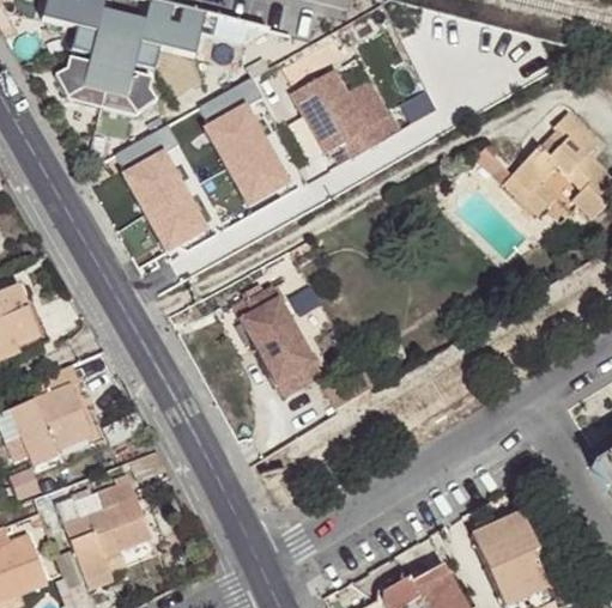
[(97,29),(104,0),(44,0),(42,16),(77,24),(71,46),(91,50),(89,59),(70,54),(66,65),(54,72),(67,95),(84,85),(104,91),(125,97),(135,113),(157,98),(149,86),(152,74),(133,70),(134,62),(153,67),(159,44),(194,53),(200,31),(213,34),(218,13),(164,0),(149,0),(139,40),(97,29)]
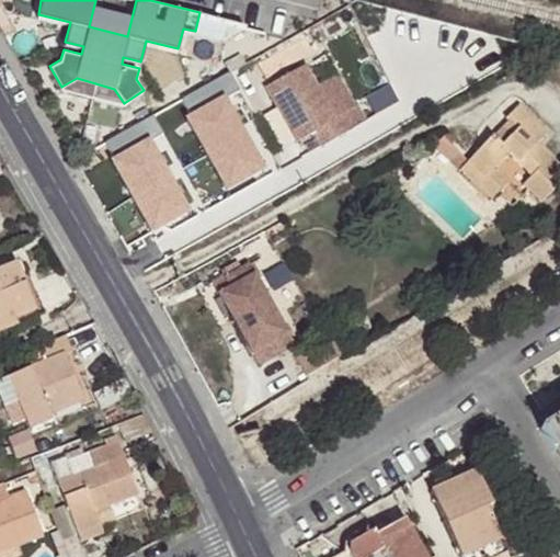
[(326,140),(354,124),(345,109),(338,113),(307,60),(269,82),(285,110),(288,106),(293,114),(292,121),(300,136),(317,127),(326,140)]
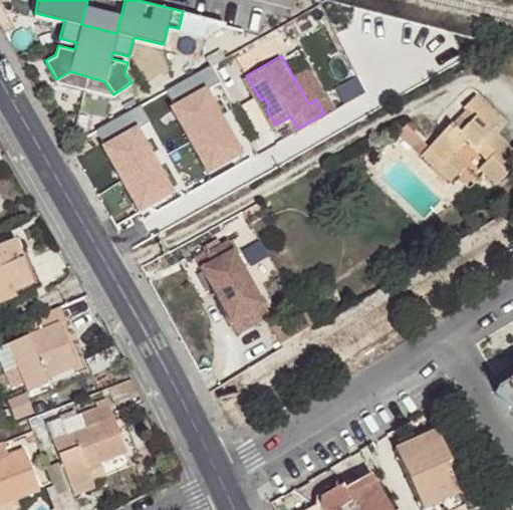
[(210,63),(169,86),(178,103),(173,105),(209,172),(243,153),(207,87),(220,80),(210,63)]
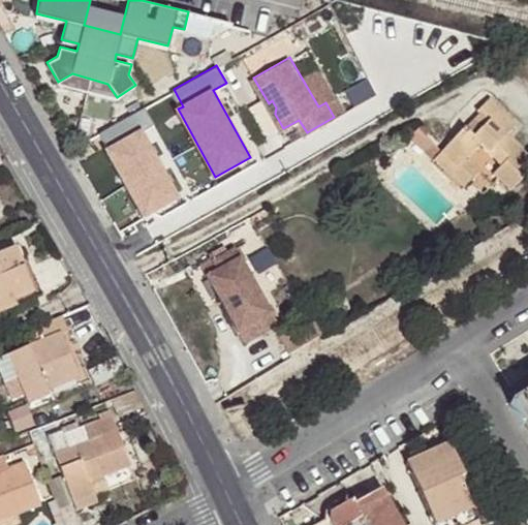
[(88,89),(90,79),(72,73),(58,82),(88,89)]
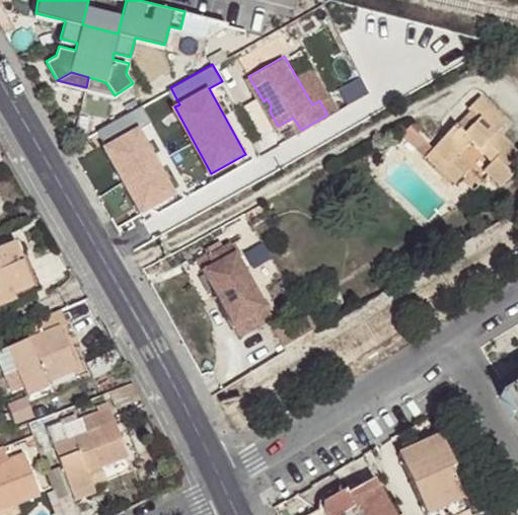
[(86,87),(115,95),(105,82),(88,77),(86,87)]
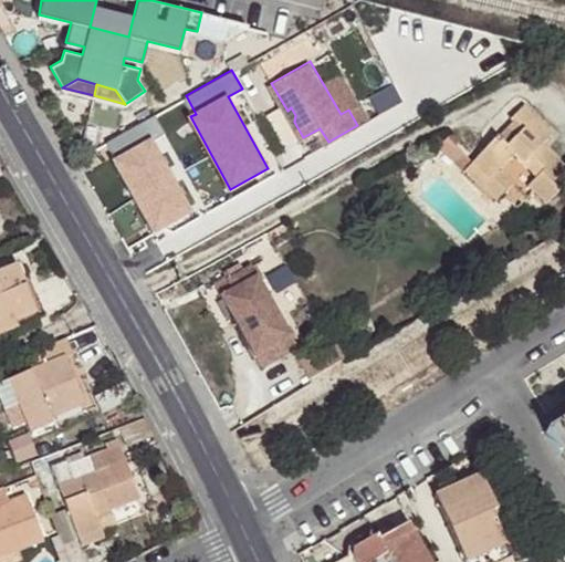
[(494,135),(471,160),(489,178),(483,183),(498,197),(512,180),(498,167),(513,152),(535,174),(526,183),(545,200),(564,178),(564,164),(541,142),(553,129),(522,101),(509,115),(511,117),(521,127),(504,145),(494,135)]
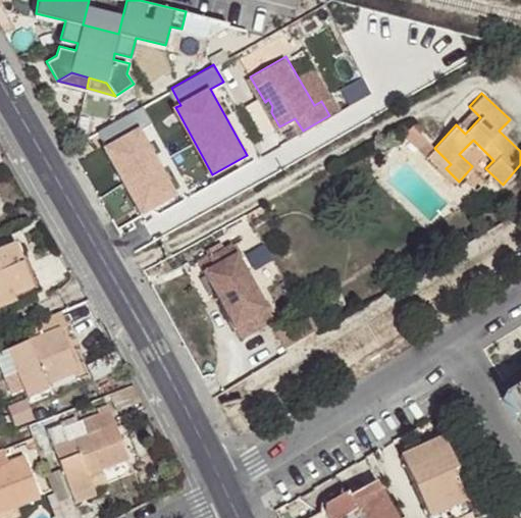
[(143,104),(100,127),(109,145),(105,148),(142,214),(176,195),(140,128),(152,121),(143,104)]
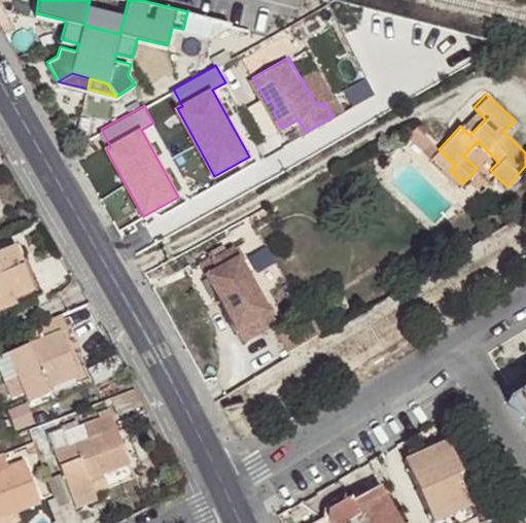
[(476,109),(460,126),(469,135),(485,118),(476,109)]
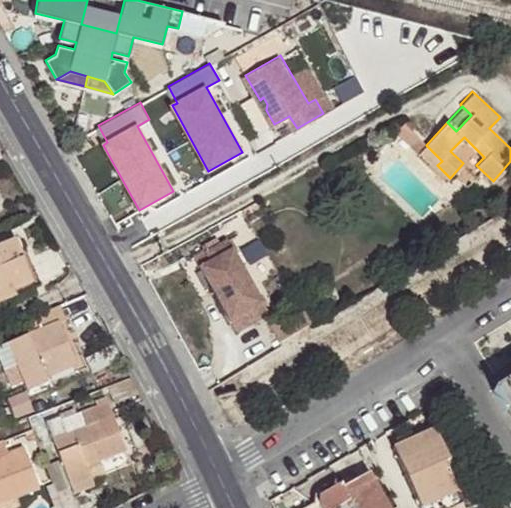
[(413,117),(400,126),(414,148),(427,139),(413,117)]
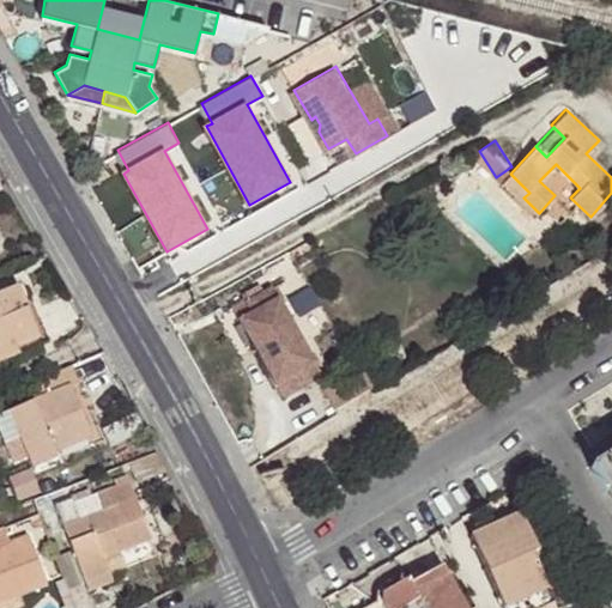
[(529,193),(510,174),(504,180),(523,198),(529,193)]
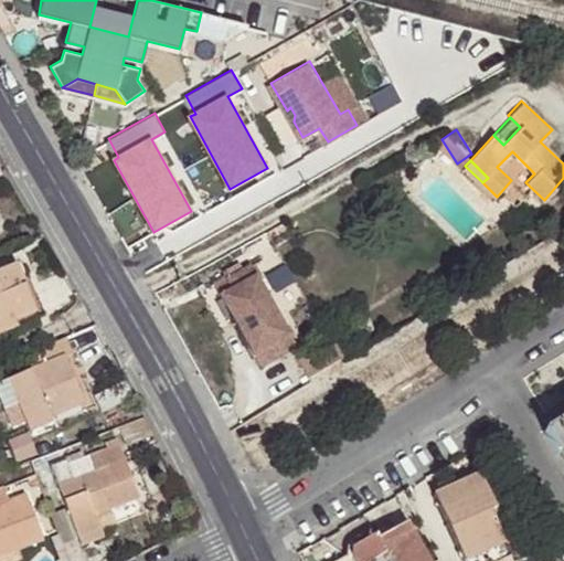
[(40,310),(17,262),(0,268),(0,332),(19,324),(17,319),(40,310)]
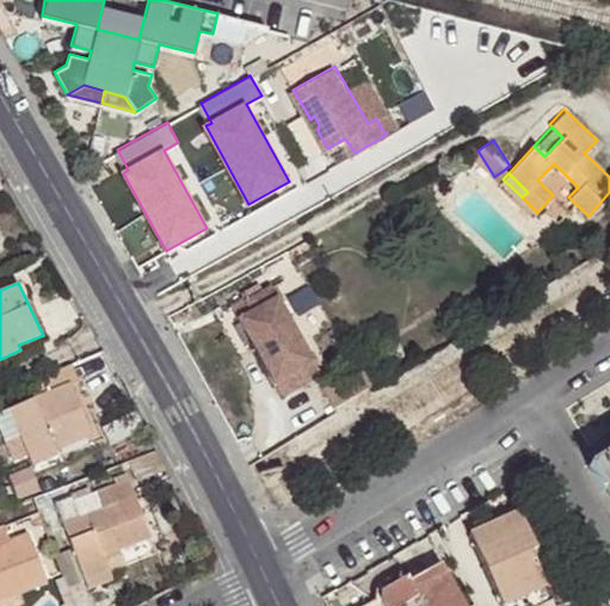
[(233,304),(277,383),(314,359),(270,283),(262,286),(259,283),(244,291),(246,297),(233,304)]
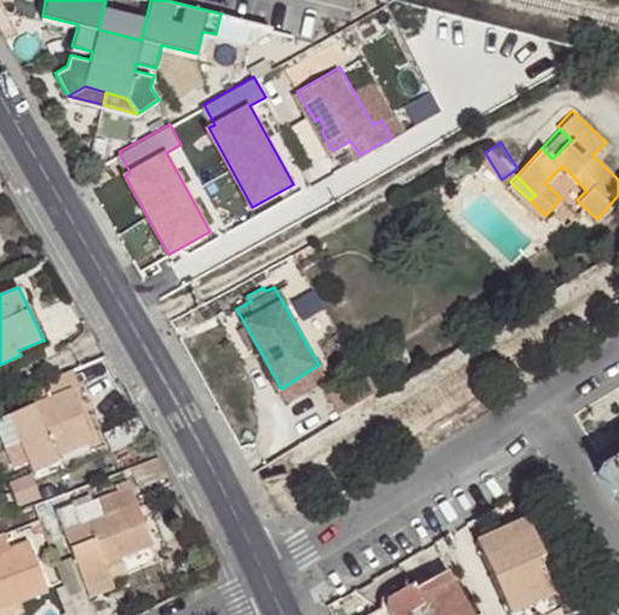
[(319,365),(281,389),(287,398),(325,377),(319,365)]
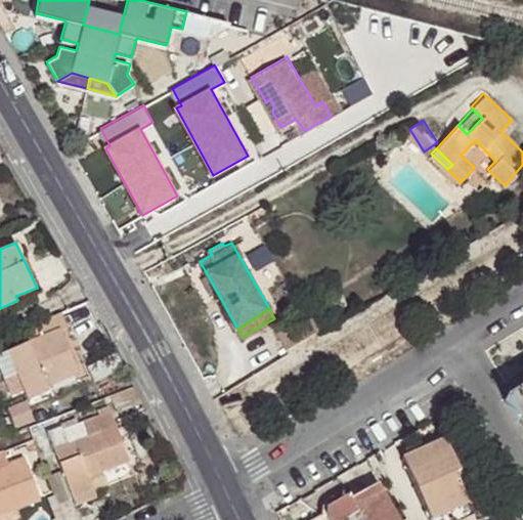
[(287,347),(319,328),(308,308),(275,329),(287,347)]
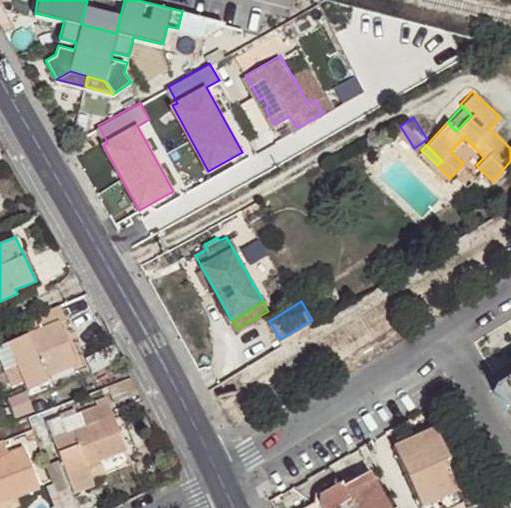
[(66,318),(60,304),(27,318),(33,332),(0,345),(0,358),(3,365),(5,366),(12,382),(23,377),(28,390),(49,381),(45,373),(42,364),(72,352),(65,336),(61,339),(53,322),(58,320),(66,318)]
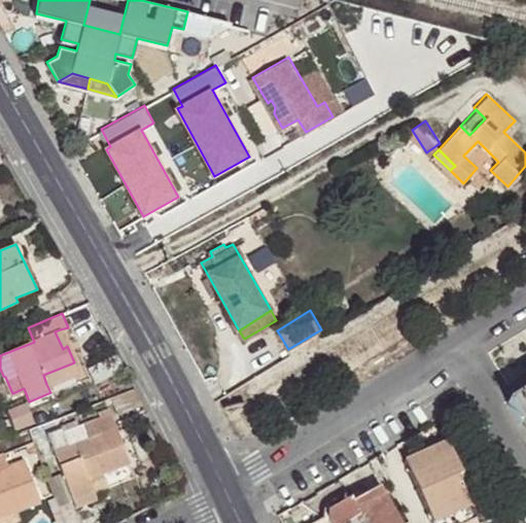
[(67,346),(60,329),(55,332),(63,349),(67,346)]
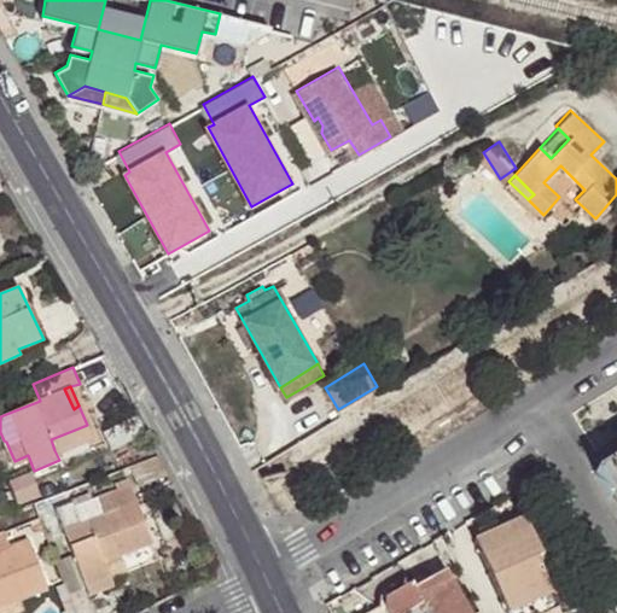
[(51,439),(54,450),(91,435),(87,425),(51,439)]
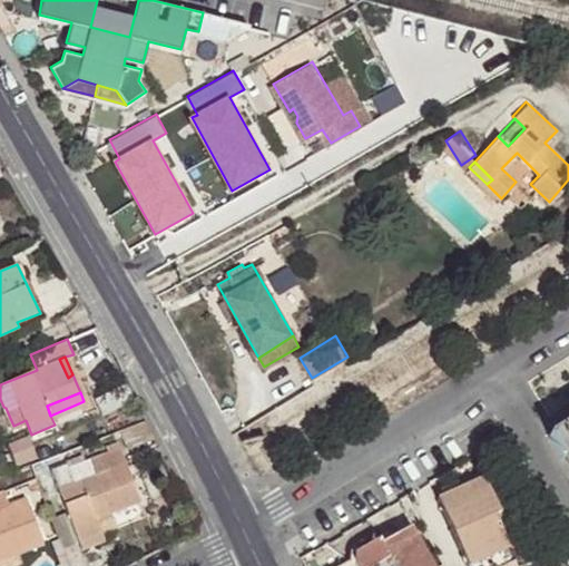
[(568,421),(551,433),(568,461),(568,421)]
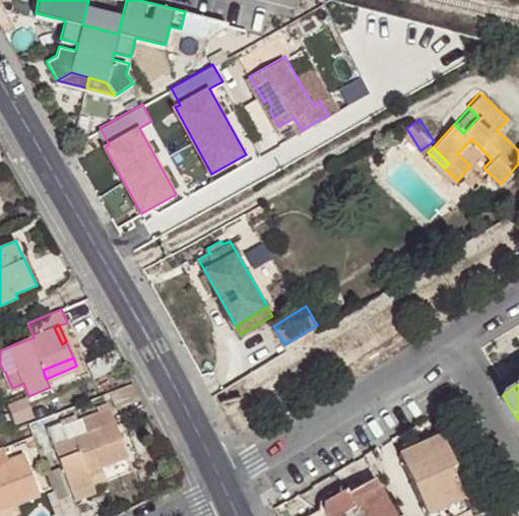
[(70,491),(92,481),(88,470),(128,454),(109,405),(80,415),(85,431),(53,443),(70,491)]
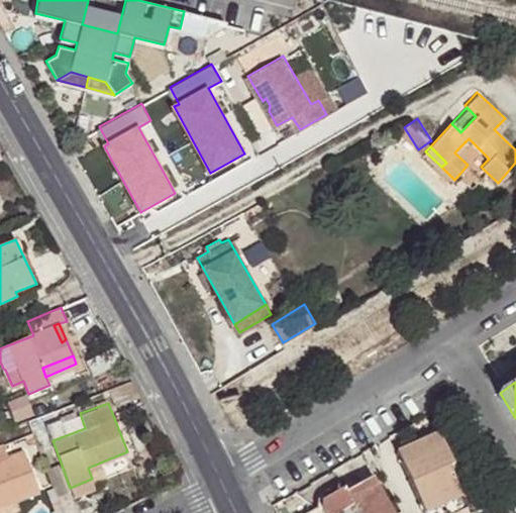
[(399,448),(425,510),(462,494),(449,465),(454,463),(440,430),(399,448)]
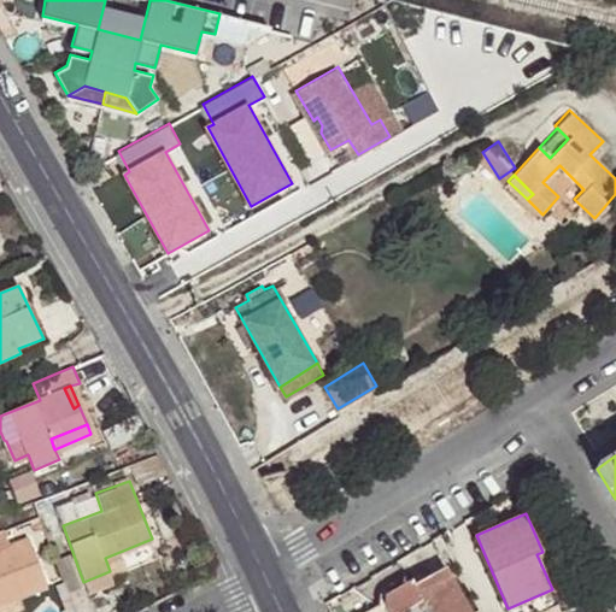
[(0,547),(0,600),(21,593),(47,583),(29,536),(0,547)]
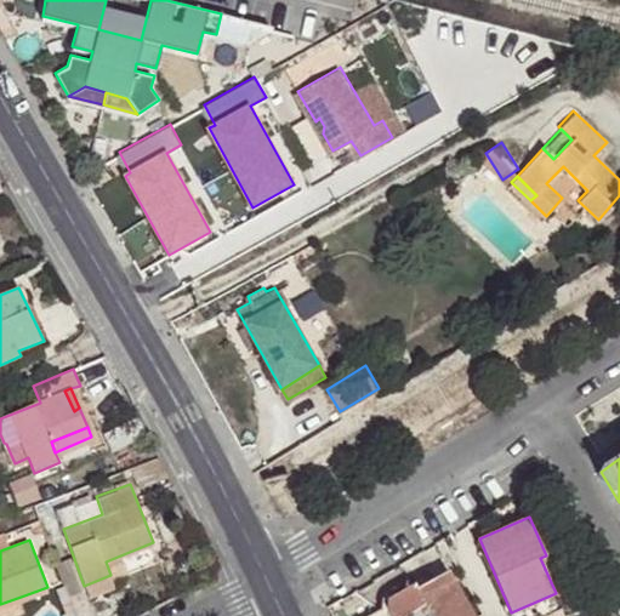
[(475,615),(451,571),(416,592),(414,585),(390,597),(386,602),(386,604),(388,609),(368,615),(475,615)]
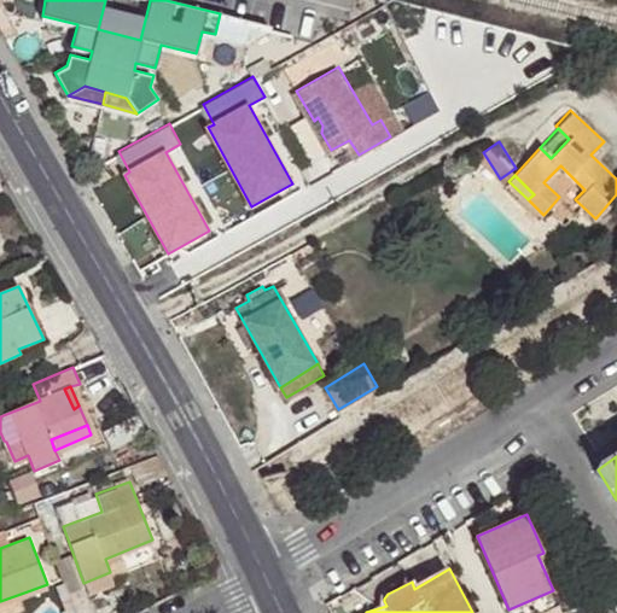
[(115,582),(110,572),(83,583),(87,591),(115,582)]
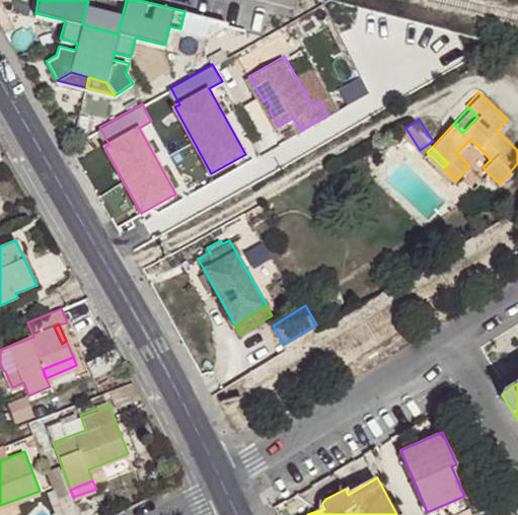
[(464,496),(427,512),(428,514),(452,514),(470,507),(464,496)]
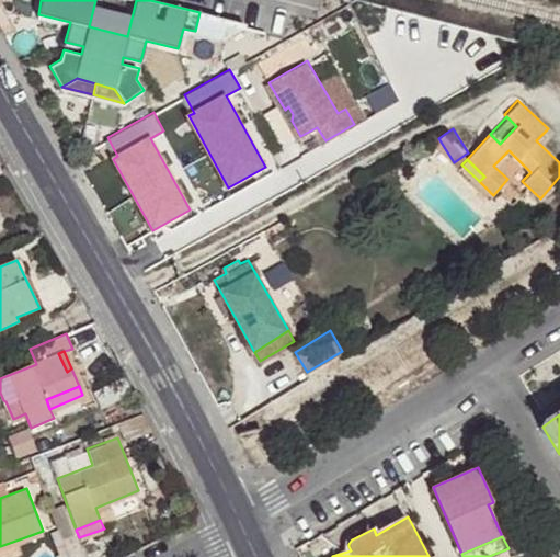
[(0,556),(22,549),(19,540),(0,546),(0,556)]
